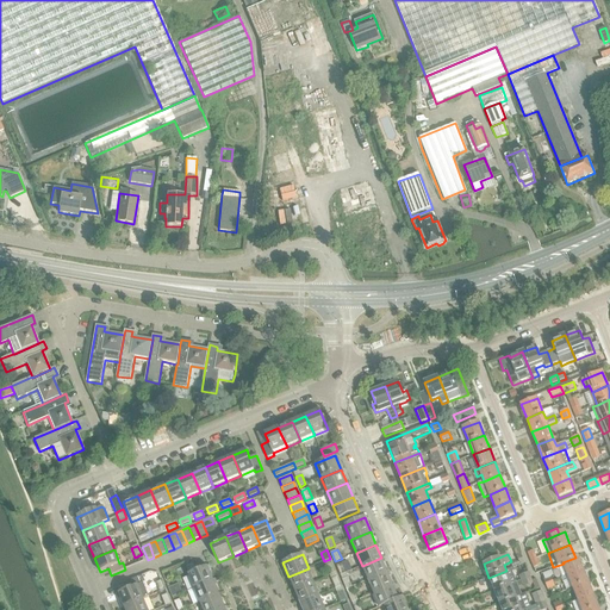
[(564,564),(568,576),(583,570),(578,556),(576,558),(564,562),(564,564)]
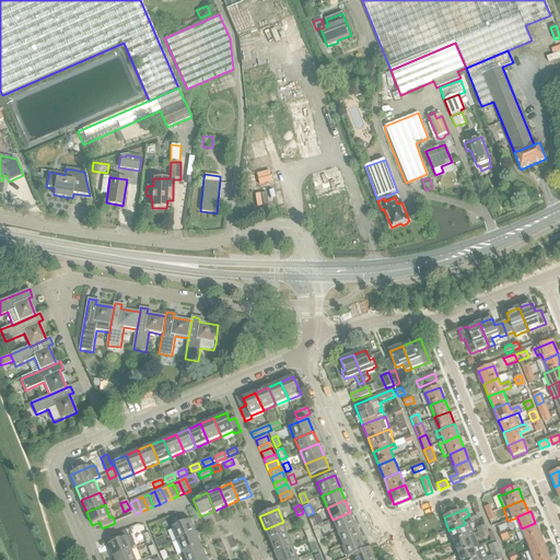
[(333,520),(337,533),(356,525),(350,512),(333,520)]
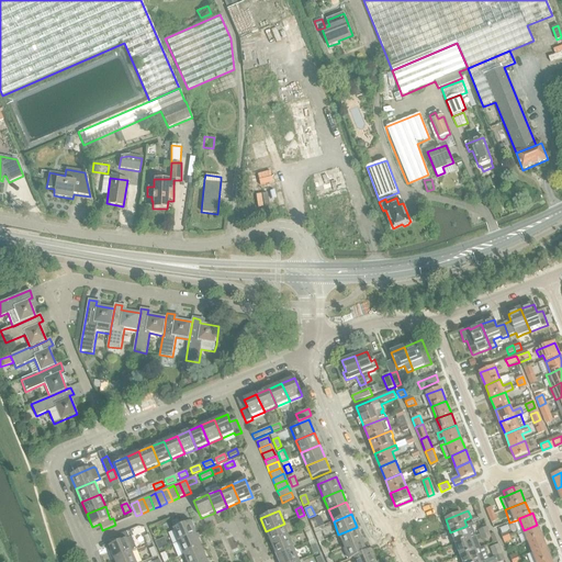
[(178,519),(171,523),(175,529),(181,526),(178,519)]
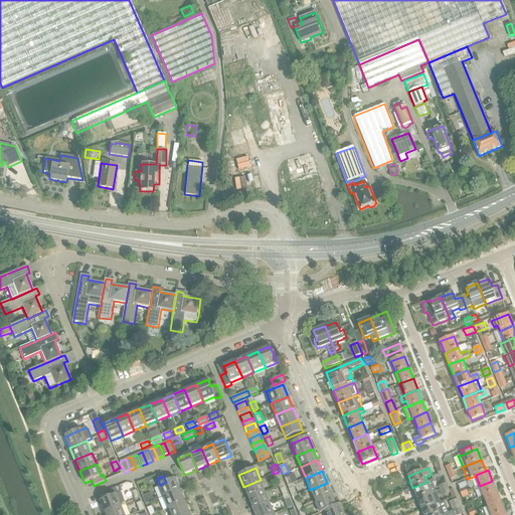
[(276,478),(279,486),(284,484),(280,476),(276,478)]
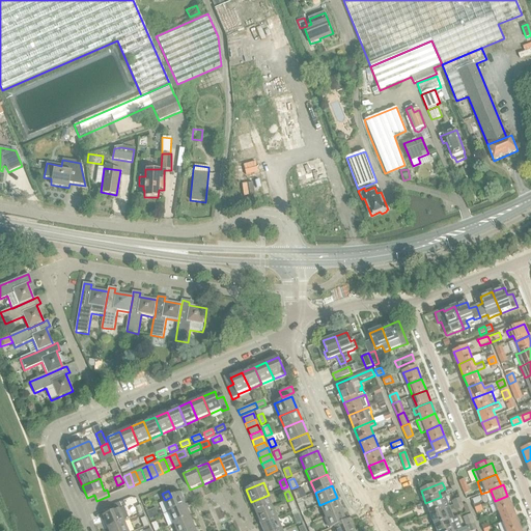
[(299,491),(294,493),(297,501),(302,499),(299,491)]
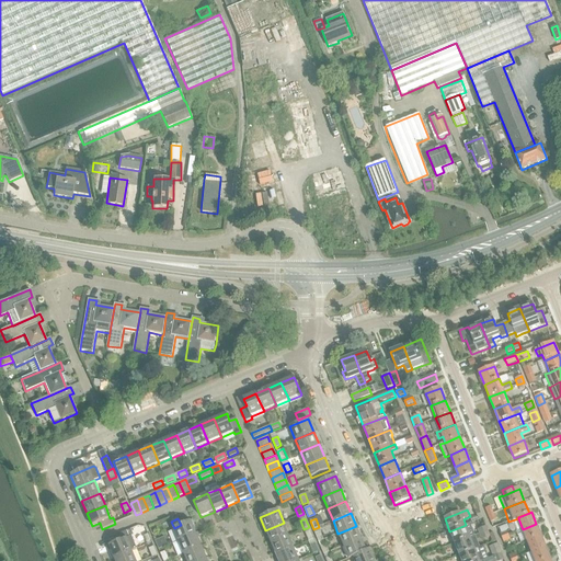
[(173,528),(179,541),(196,534),(191,521),(181,525),(174,528),(173,528)]
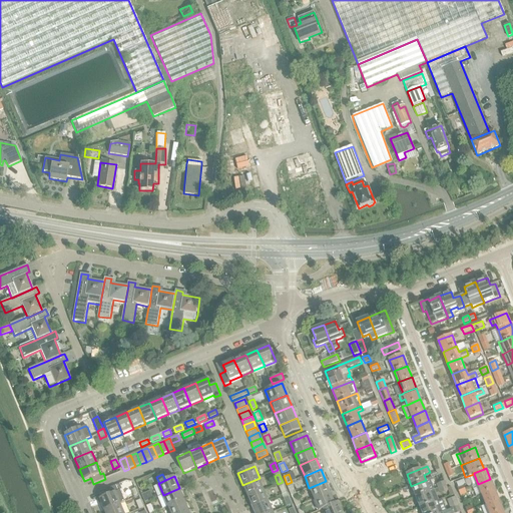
[(242,485),(247,496),(265,489),(260,478),(242,485)]
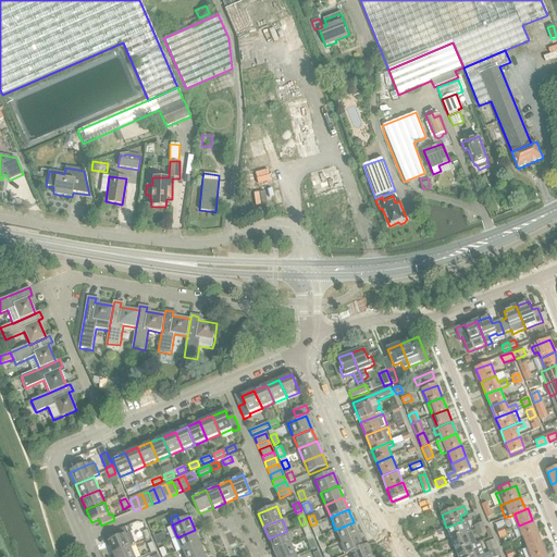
[(462,521),(446,528),(452,540),(467,533),(472,532),(467,519),(462,521)]
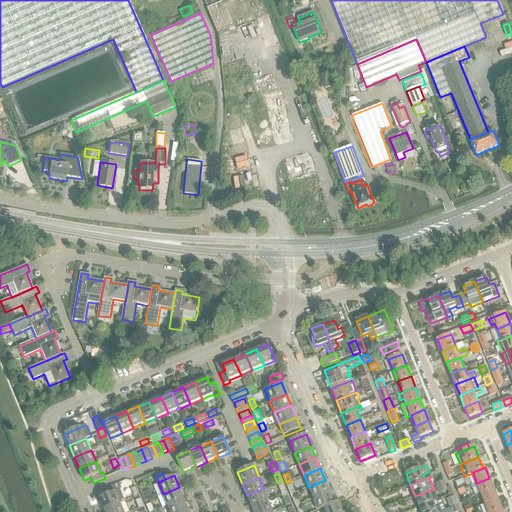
[(477,483),(481,493),(493,488),(489,478),(477,483)]
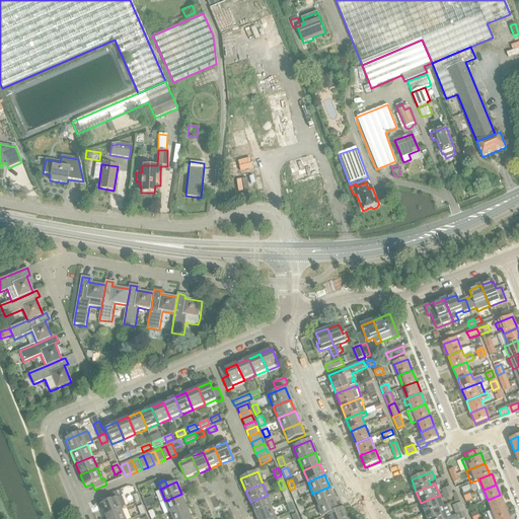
[(469,486),(462,488),(464,494),(465,493),(469,492),(468,491),(471,490),(469,486)]
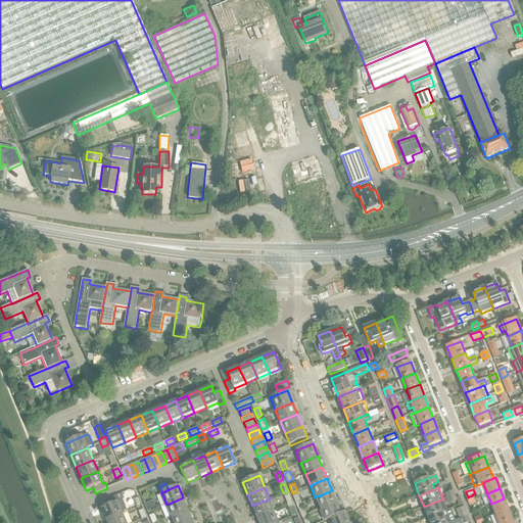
[(315,497),(320,509),(337,502),(332,490),(315,497)]
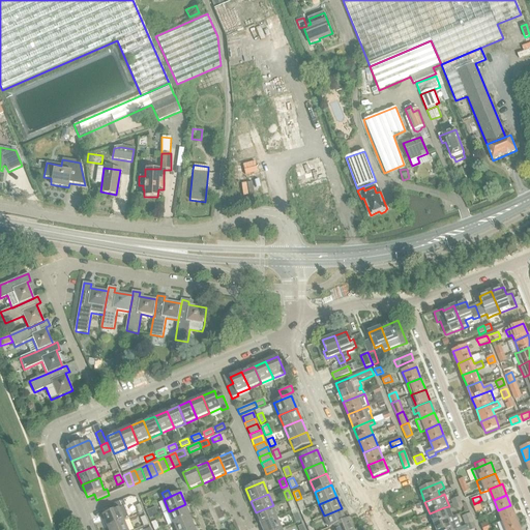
[(288,504),(292,511),(296,509),(293,501),(288,504)]
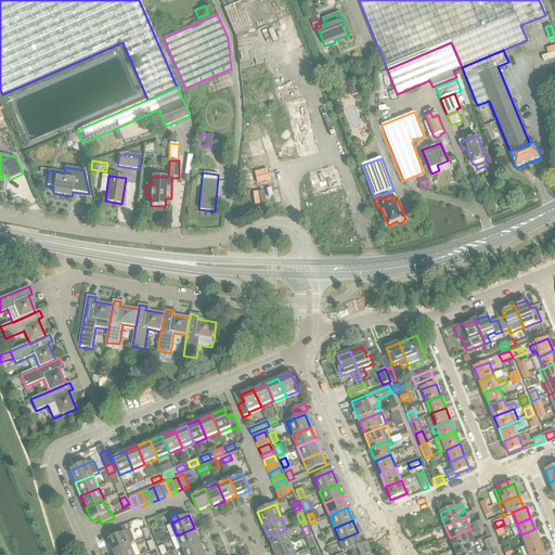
[(485,531),(481,525),(474,528),(477,534),(485,531)]
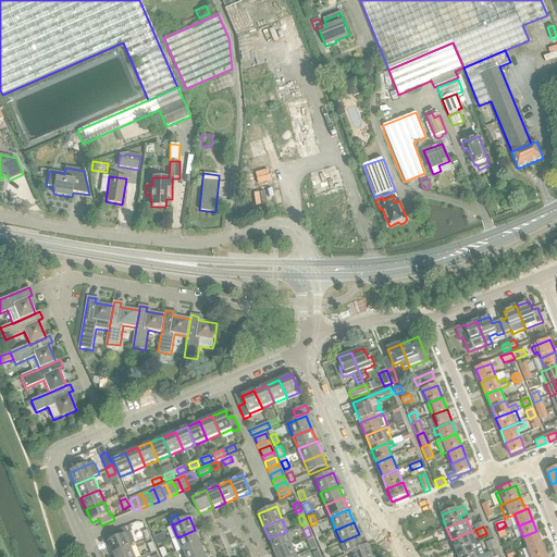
[(115,539),(108,542),(112,553),(113,555),(116,553),(132,547),(136,545),(131,532),(128,533),(126,528),(113,533),(115,539)]
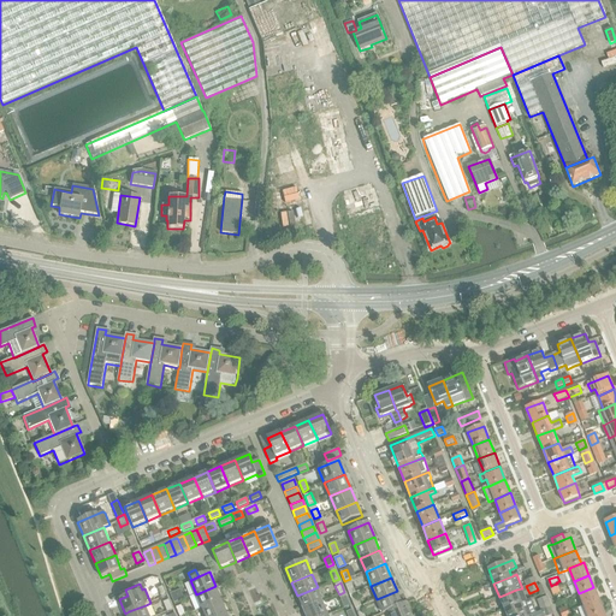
[(350,594),(356,592),(353,584),(347,586),(350,594)]
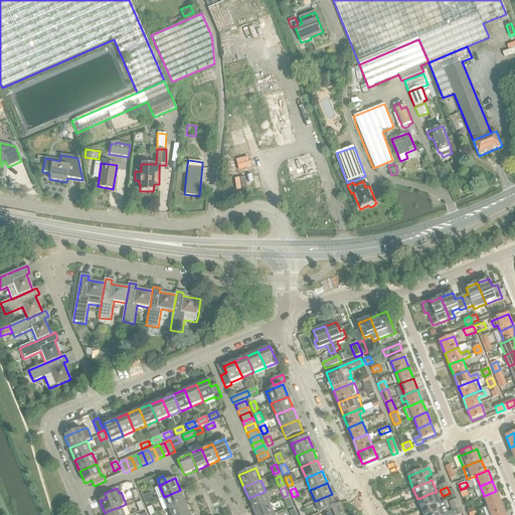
[(164,497),(169,509),(185,502),(180,490),(164,497)]
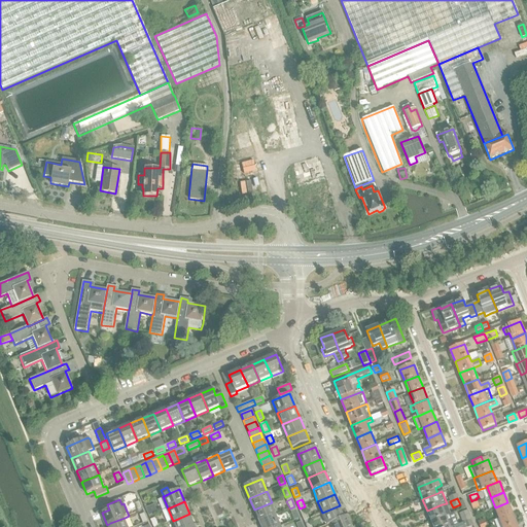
[(254,510),(259,522),(276,515),(272,502),(254,510)]
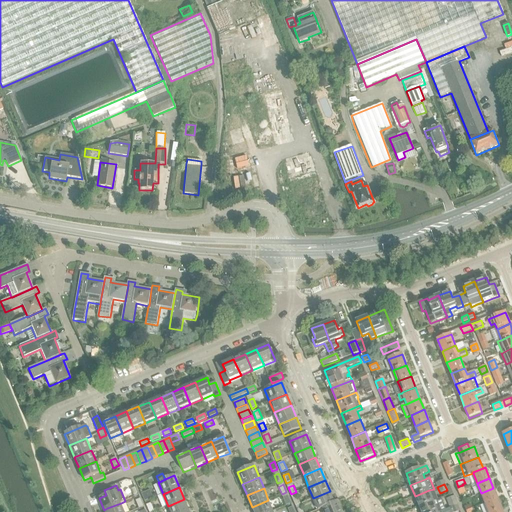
[(481,493),(485,504),(498,499),(493,488),(481,493)]
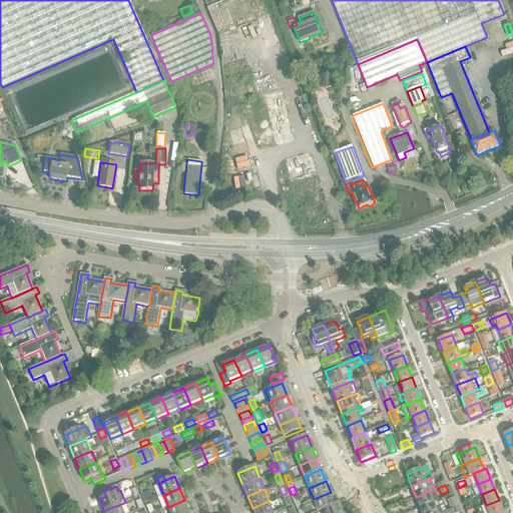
[(430,491),(416,497),(420,508),(435,503),(439,501),(435,490),(430,491)]
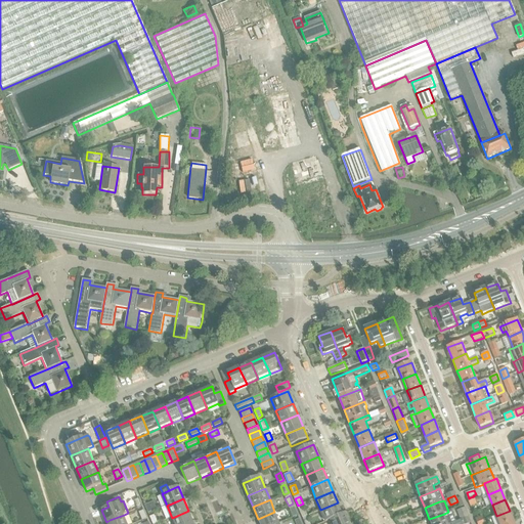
[(325,523),(330,521),(330,520),(343,515),(338,503),(320,510),(325,523)]
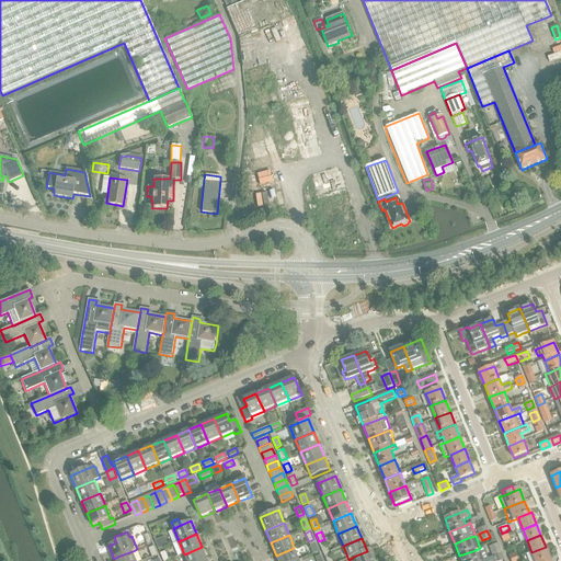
[(319,552),(316,544),(310,546),(313,554),(319,552)]
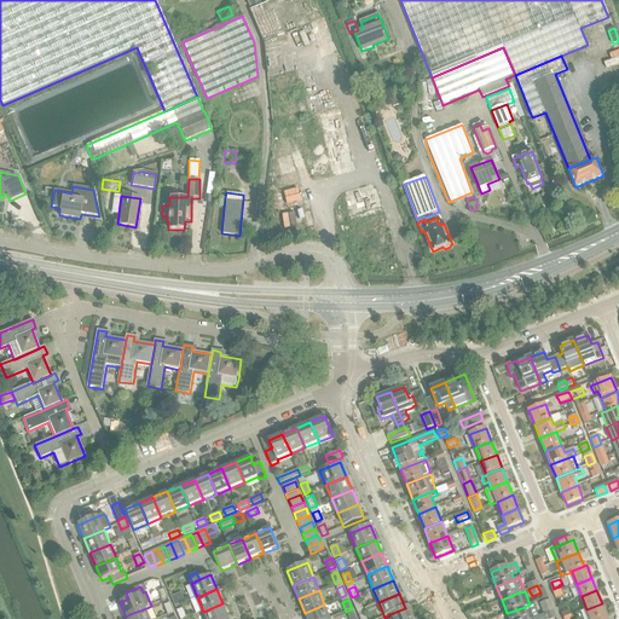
[(539,603),(544,614),(554,611),(549,600),(539,603)]
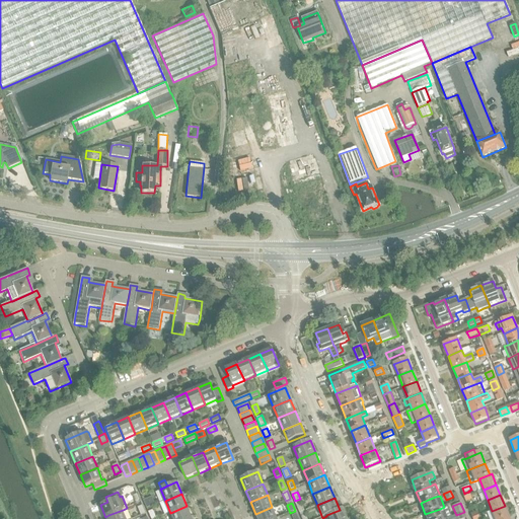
[(140,516),(146,514),(142,506),(137,508),(140,516)]
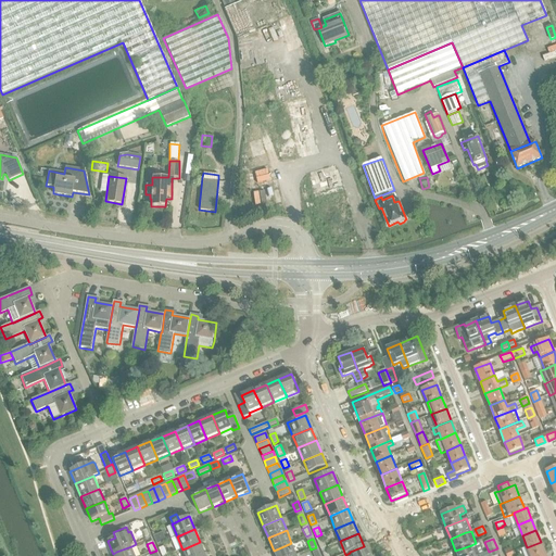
[(182,550),(185,555),(200,555),(205,554),(200,542),(182,550)]
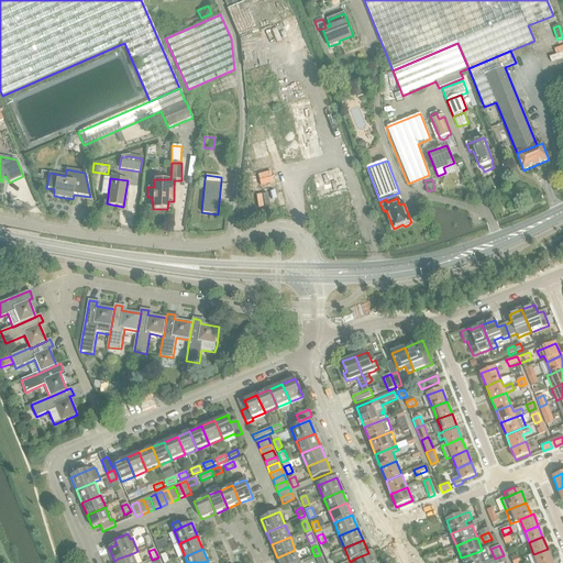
[(477,552),(461,558),(462,559),(463,562),(484,562),(489,561),(490,561),(485,549),(482,550),(477,552)]
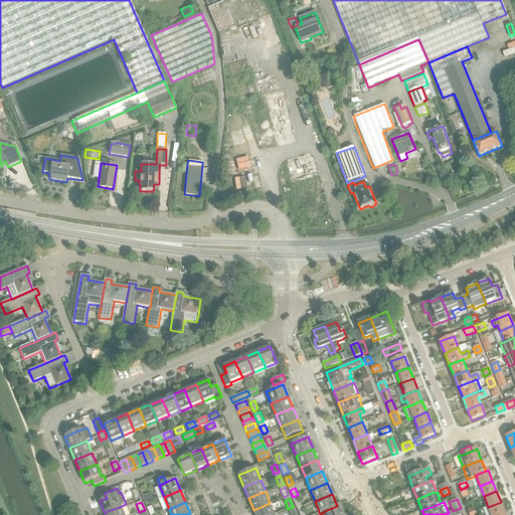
[(484,509),(486,514),(498,514),(505,512),(501,502),(488,507),(484,509)]
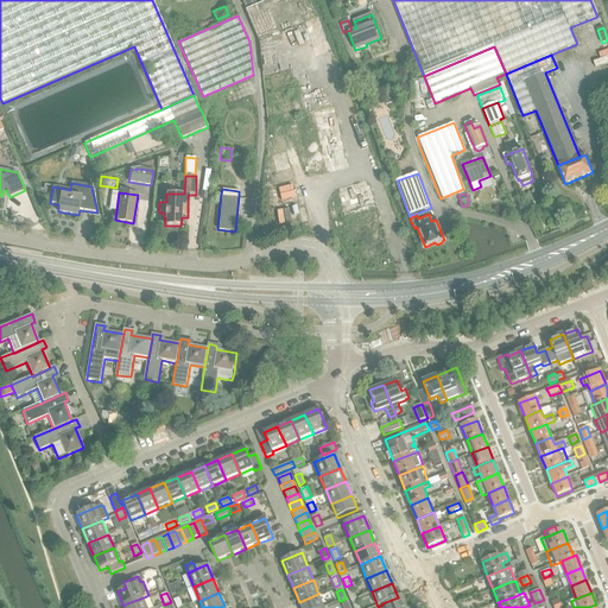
[(299,602),(302,607),(322,607),(324,607),(318,594),(299,602)]
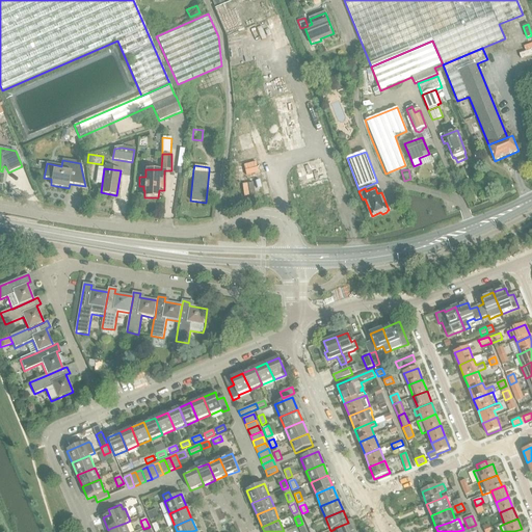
[(356,531),(352,521),(348,523),(335,528),(335,529),(336,531),(356,531)]
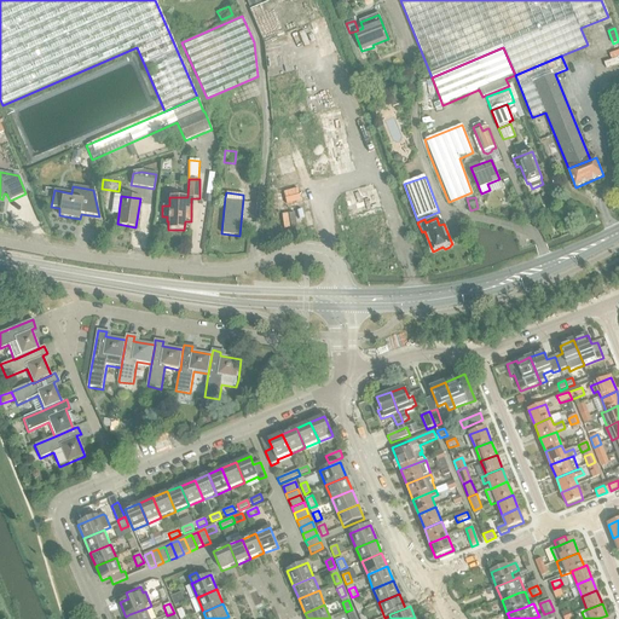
[(129,614),(126,617),(126,618),(150,618),(149,614),(146,608),(129,614)]
